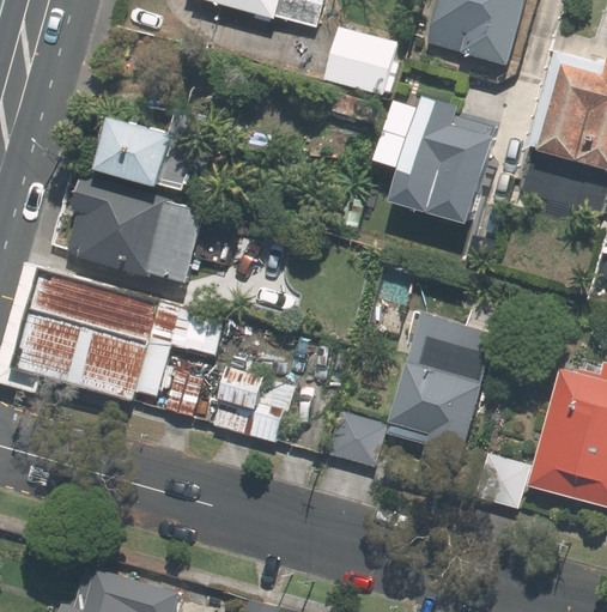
[(320,0),(211,0),(313,26),(320,0)]
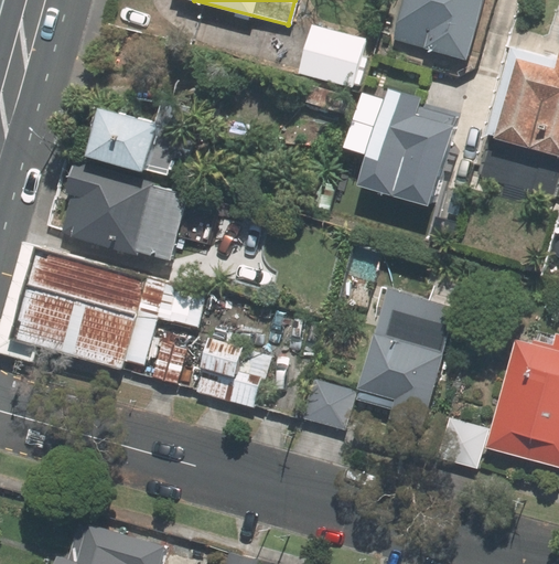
[(402,0),(391,40),(470,62),(486,0),(402,0)]
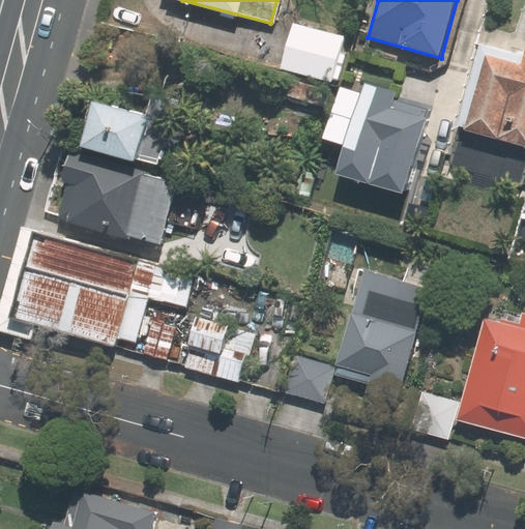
[(280,68),(328,82),(341,37),(291,25),(280,68)]
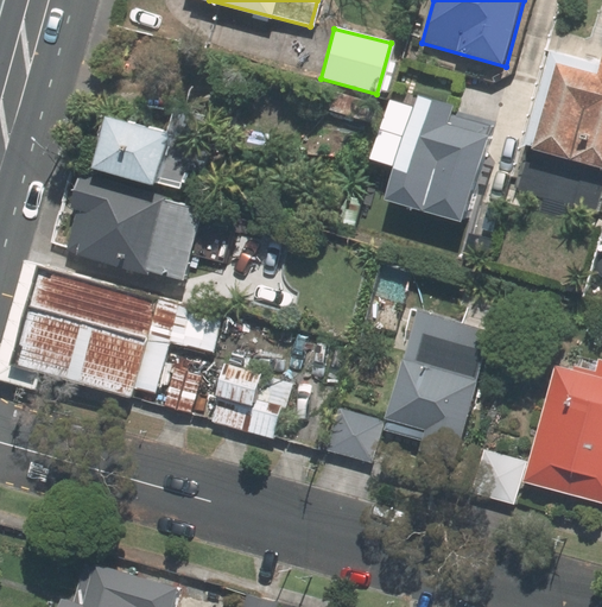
[(601,168),(601,62),(601,67),(550,51),(524,140),(536,144),(534,149),(601,168)]
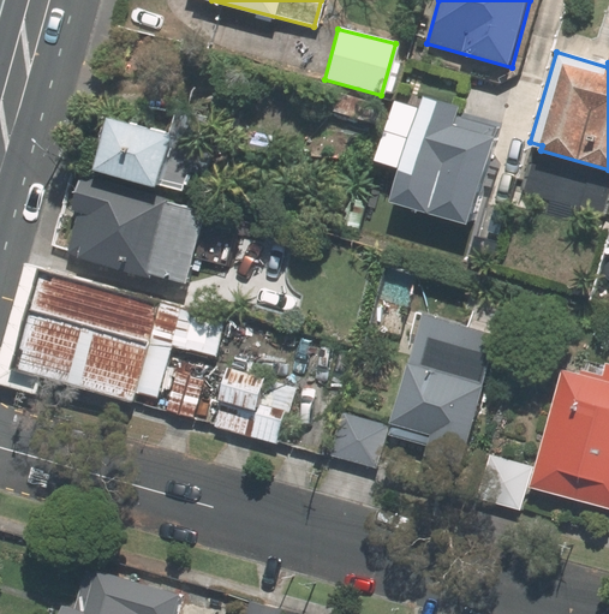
[(459,106),(425,96),(395,203),(471,226),(496,138),(453,126),(459,106)]
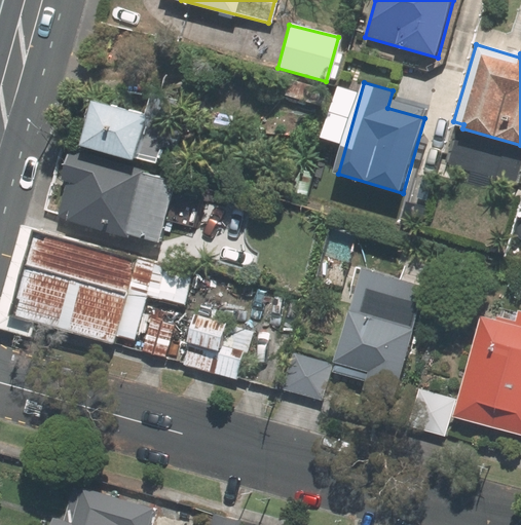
[(150,114),(91,98),(80,141),(159,163),(160,161),(173,165),(183,128),(170,125),(176,104),(154,99),(150,114)]
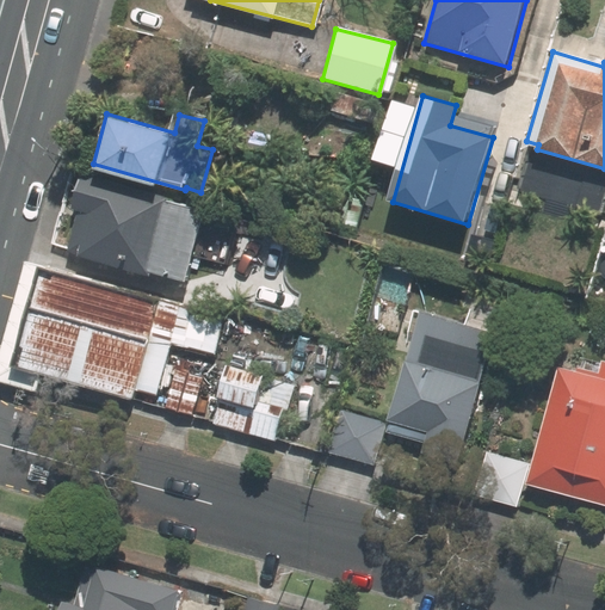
[(186,279),(207,208),(173,198),(174,195),(90,171),(68,250),(146,271),(141,287),(178,297),(184,279),(186,279)]
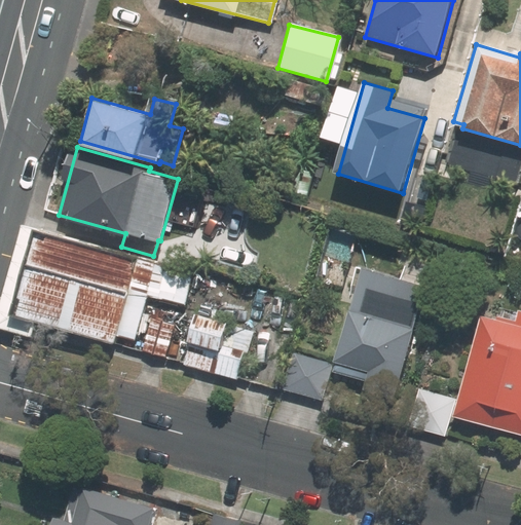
[(181,309),(192,271),(38,229),(12,317),(113,345),(116,336),(135,341),(145,299),(181,309)]
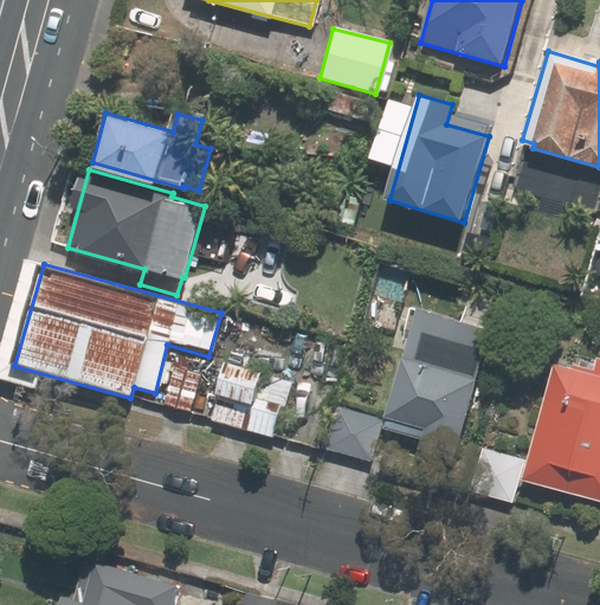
[(419,302),(385,425),(424,436),(421,445),(452,454),(490,322),(419,302)]
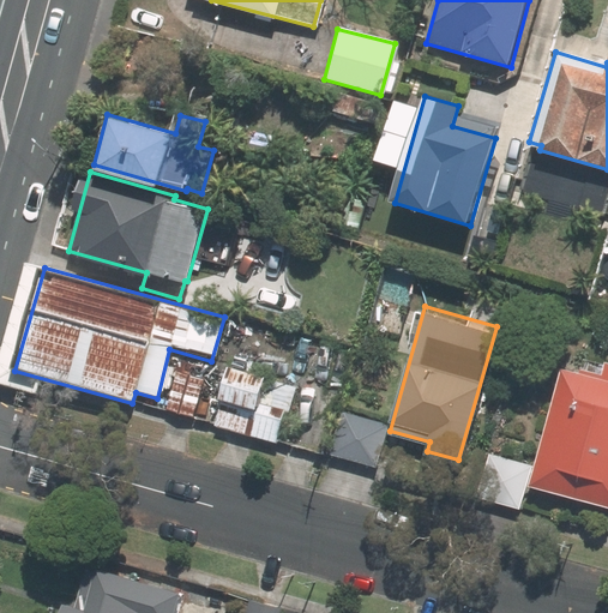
[(607,361),(602,360),(597,379),(559,368),(525,486),(607,509),(607,361)]
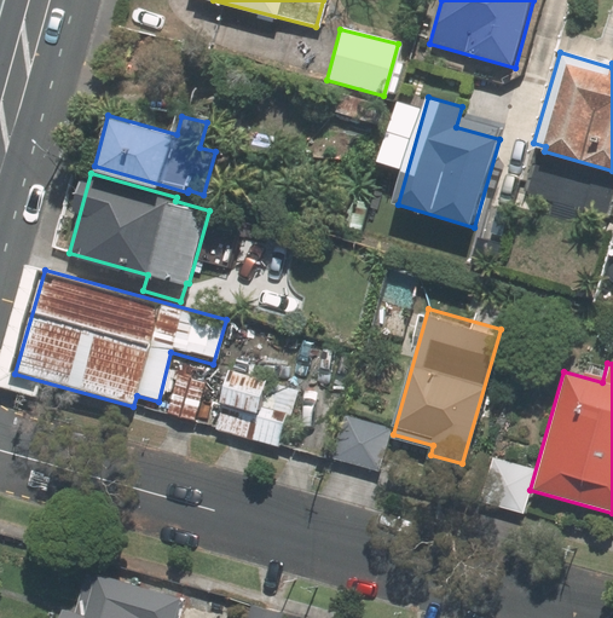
[(215,429),(278,446),(294,390),(231,371),(215,429)]
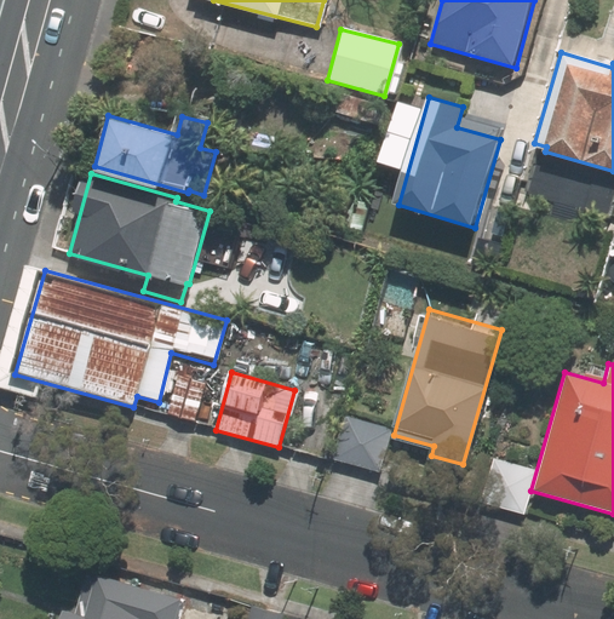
[(165,416),(193,423),(204,383),(176,374),(165,416)]
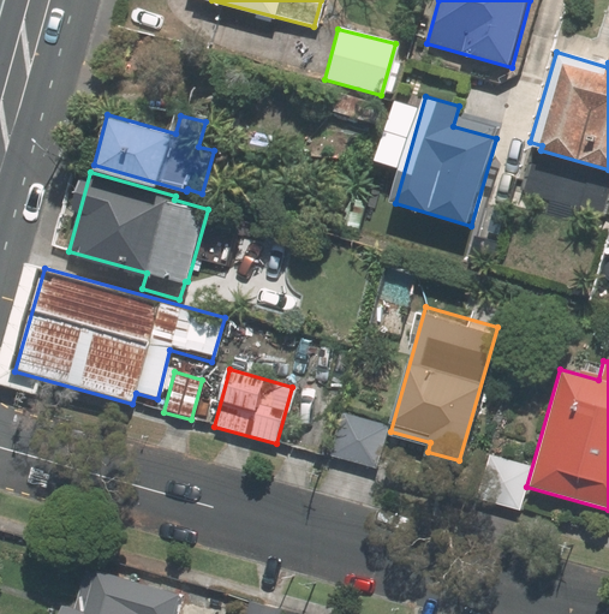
[(345,407),(332,451),(371,462),(384,419),(345,407)]
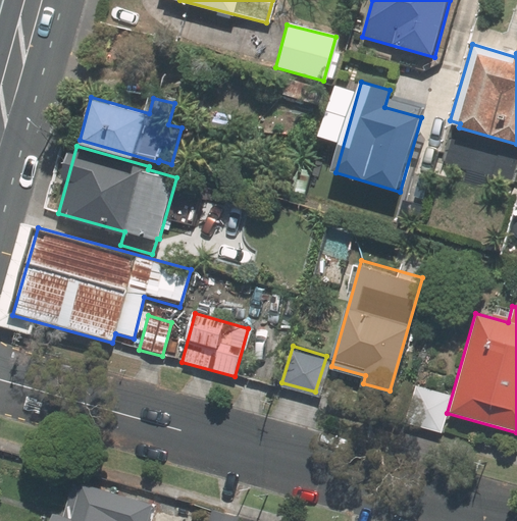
[(405,424),(431,431),(442,393),(415,385),(405,424)]
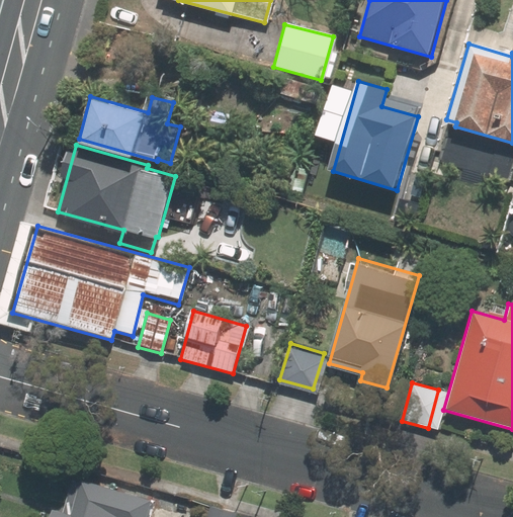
[(146,516),(152,501),(71,478),(62,512),(54,510),(51,516),(146,516)]
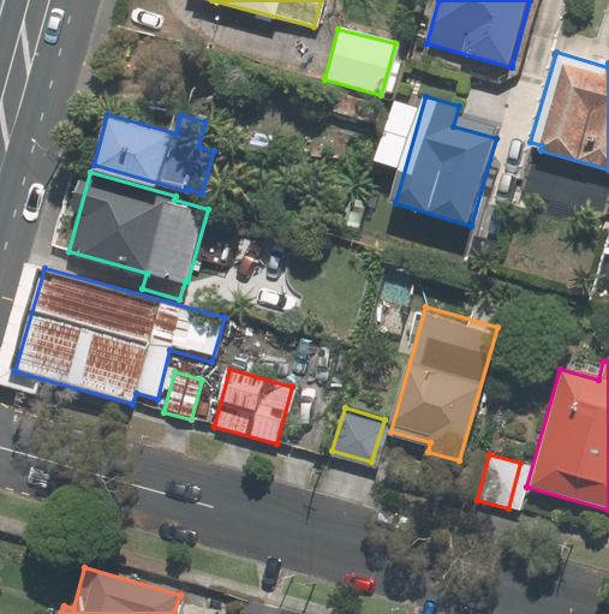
[(281,613),(281,612),(246,603),(243,613),(281,613)]
